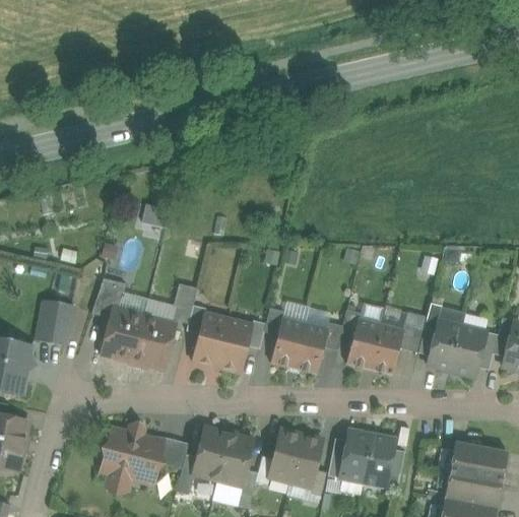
[(168,227),(172,207),(145,200),(140,219),(168,227)]
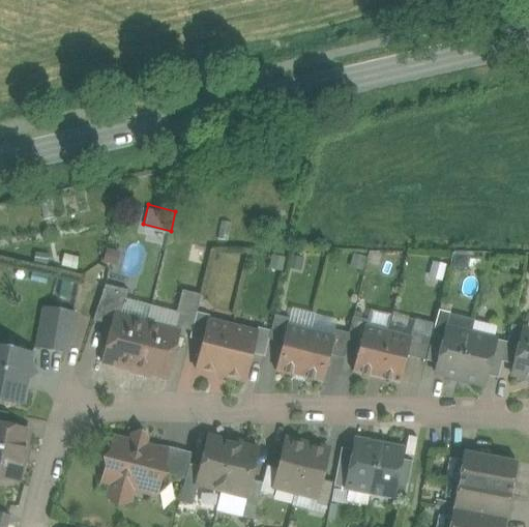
[(230,226),(223,224),(219,238),(228,239),(230,226)]
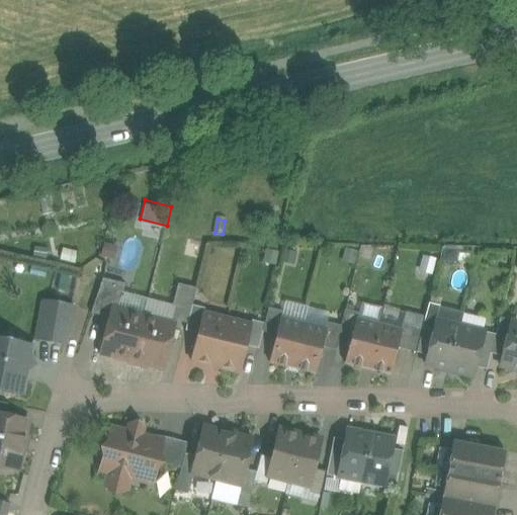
[(110,248),(101,246),(99,254),(108,256),(110,248)]
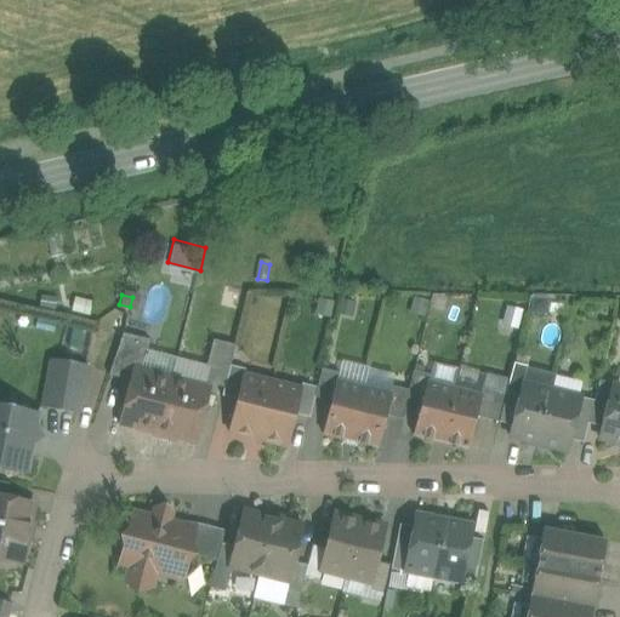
[(77,330),(58,326),(57,335),(74,338),(77,330)]
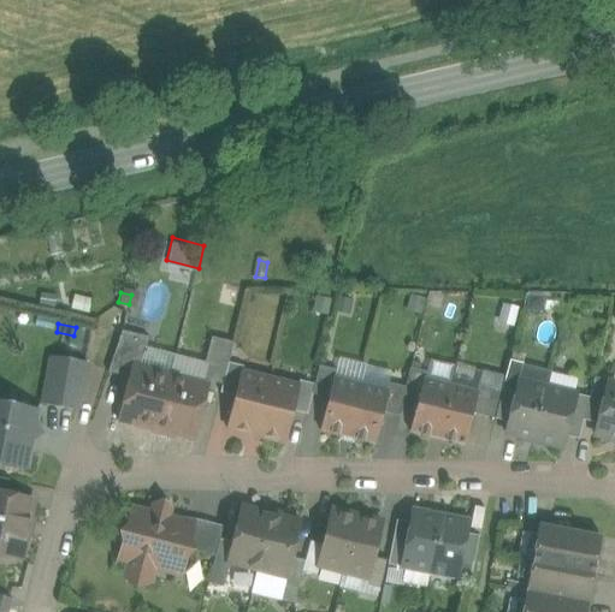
[(149,336),(123,328),(110,370),(131,375),(134,364),(141,367),(147,346),(149,336)]
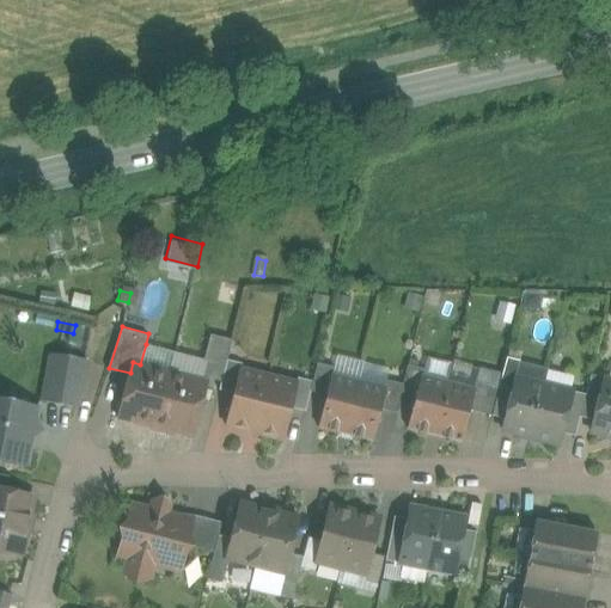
[(201,375),(222,380),(228,358),(233,338),(212,333),(205,360),(201,375)]
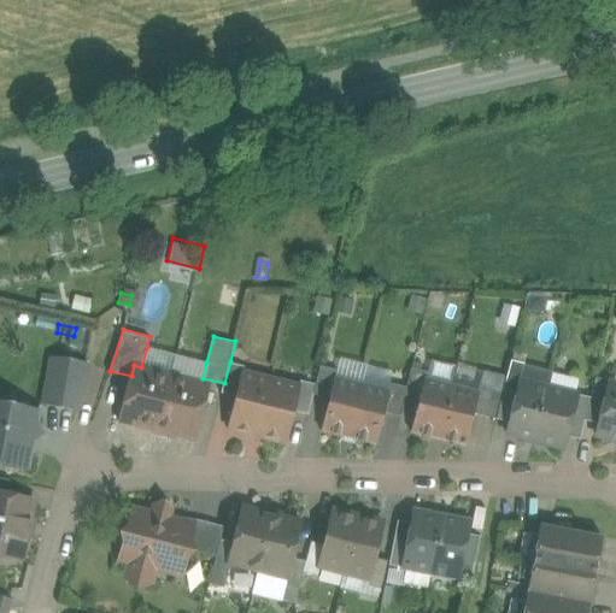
[(141,367),(171,375),(176,354),(147,347),(141,367)]
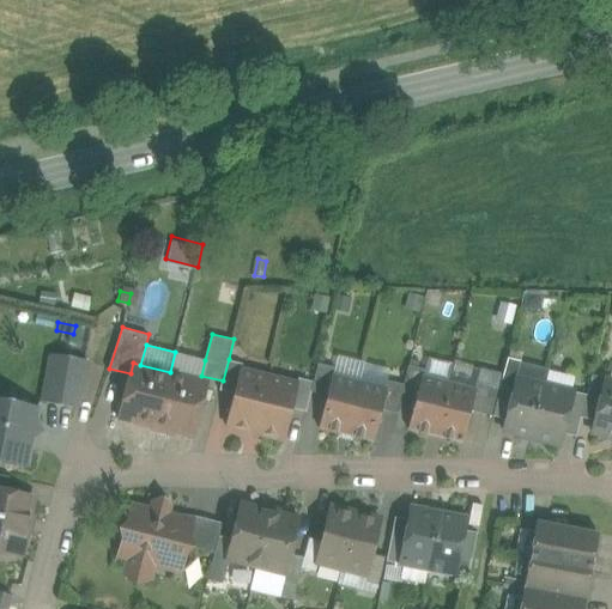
[(205,360),(175,352),(170,372),(200,381),(201,376),(205,360)]
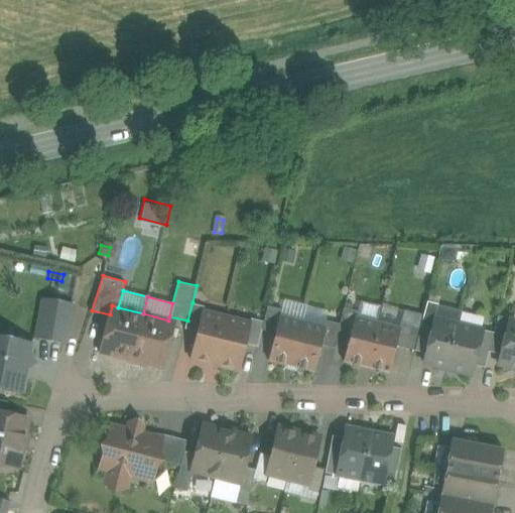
[(73,304),(44,299),(37,335),(66,340),(73,304)]
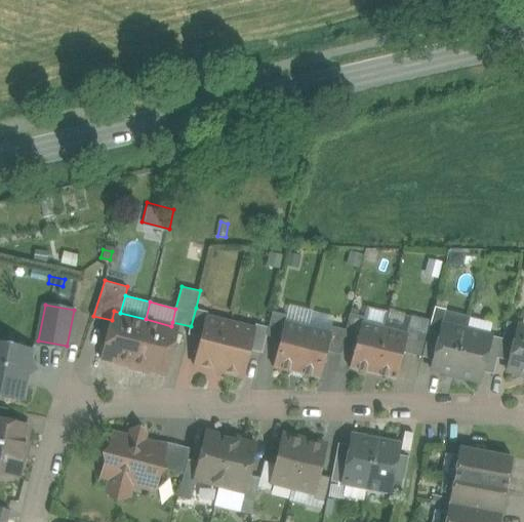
[(289,307),(288,314),(286,320),(309,325),(312,312),(289,307)]
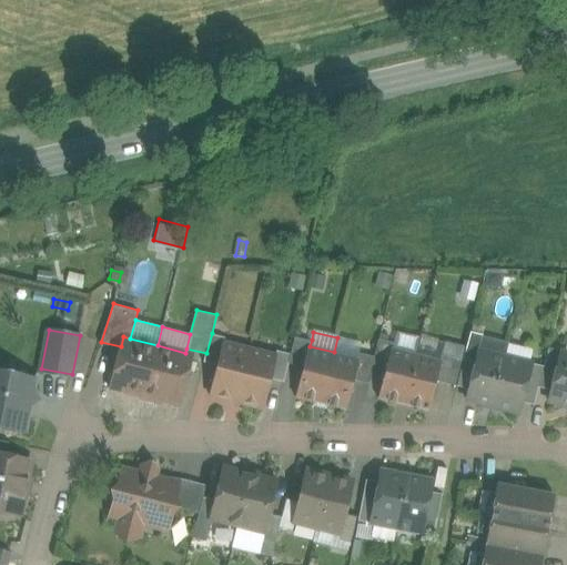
[(206,353),(204,361),(218,364),(223,342),(224,342),(225,336),(212,333),(206,353)]
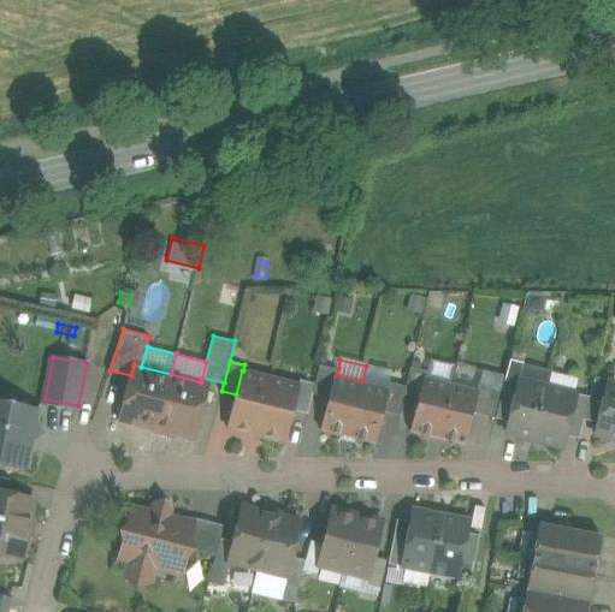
[(338,368),(320,363),(315,382),(313,392),(329,396),(335,374),(336,375),(338,368)]
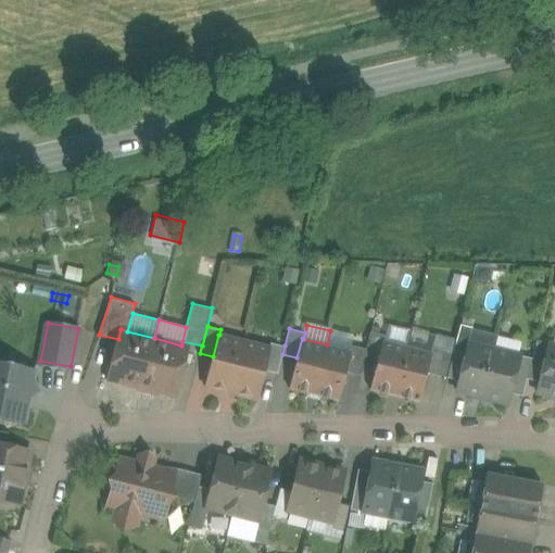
[(127,331),(121,329),(118,339),(109,377),(138,385),(139,388),(156,391),(160,390),(176,394),(188,347),(181,346),(154,338),(127,331)]
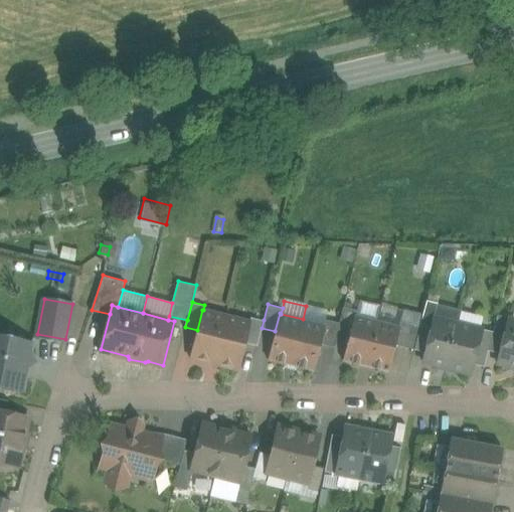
[(357,309),(343,306),(339,322),(340,322),(338,329),(350,332),(354,314),(356,315),(357,309)]
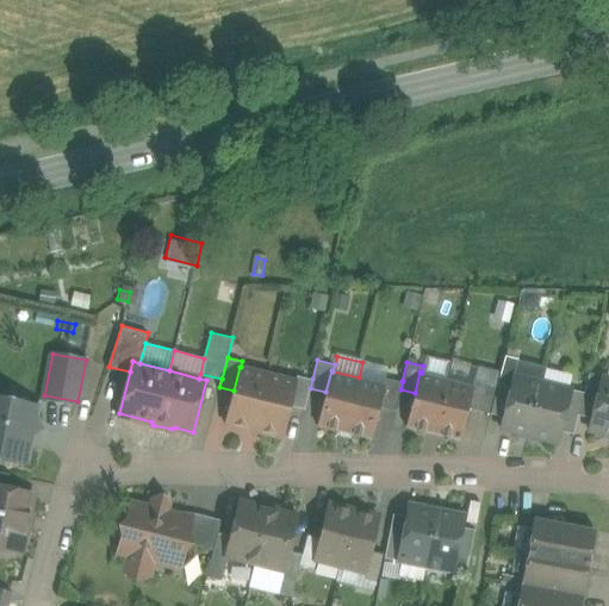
[(452,362),(447,379),(473,385),(474,379),(477,369),(452,362)]
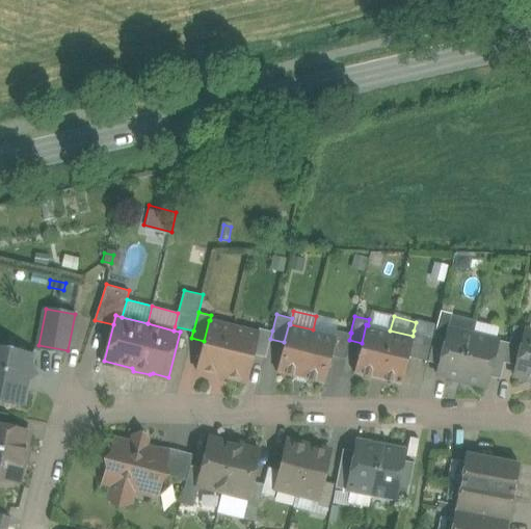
[(210,320),(209,320),(204,341),(196,368),(247,380),(254,353),(257,341),(259,332),(258,332),(210,320)]
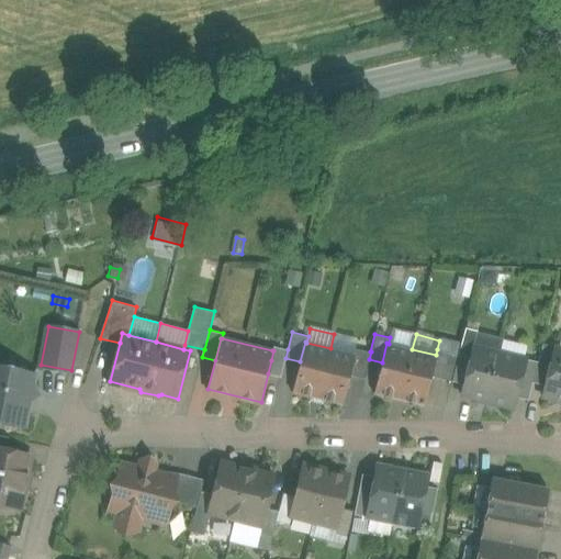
[(300,361),(293,391),(318,398),(331,348),(306,343),(305,342),(300,361)]
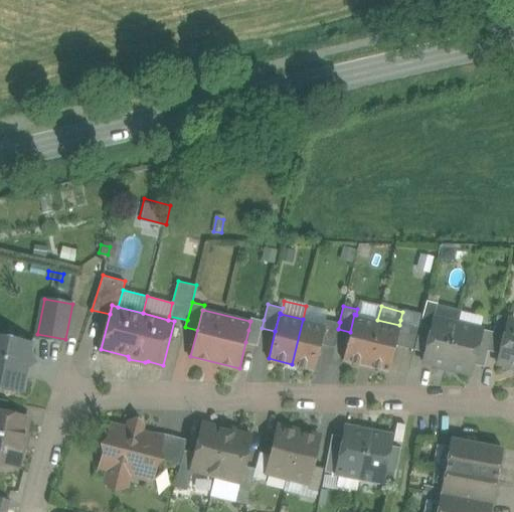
[(420,325),(419,328),(414,348),(425,351),(435,316),(422,313),(420,325)]
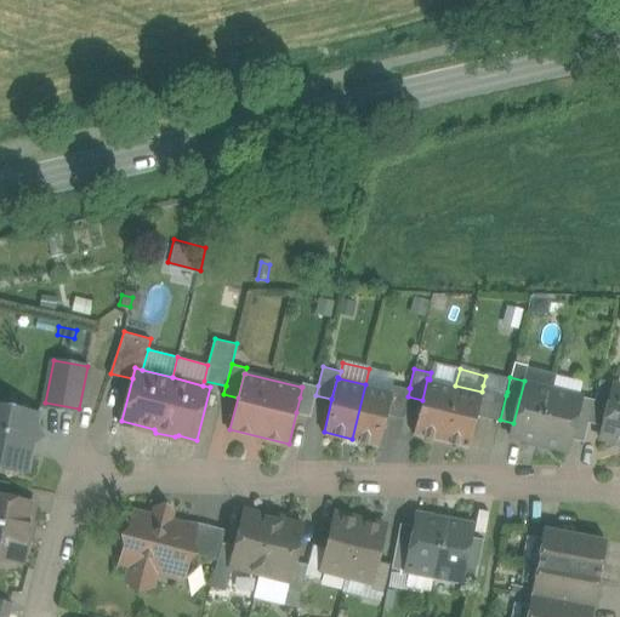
[(430,380),(427,378),(422,400),(414,433),(442,440),(455,386),(430,380)]
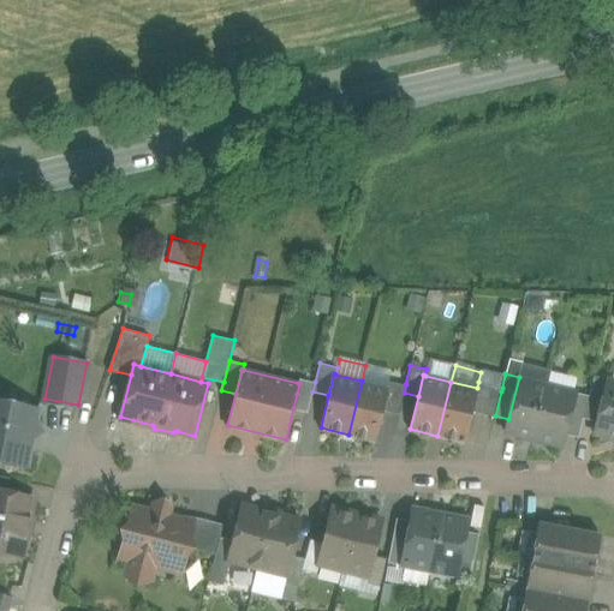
[(594,376),(589,395),(584,418),(597,421),(608,378),(594,376)]
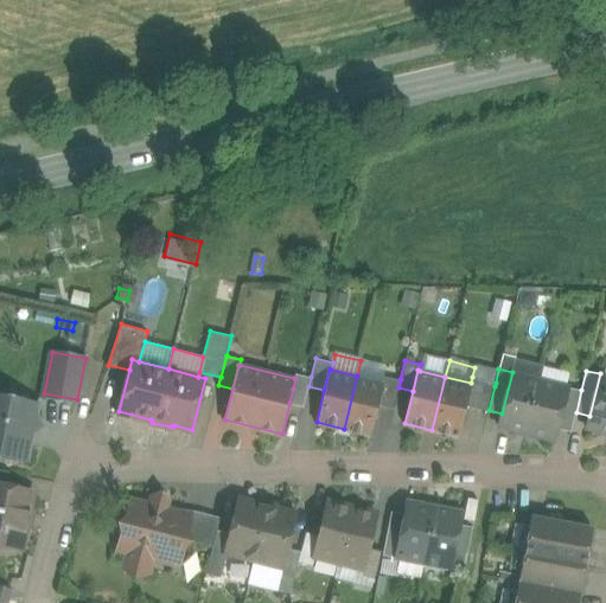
[(311,377),(297,372),(294,378),(295,378),(293,389),(289,403),(304,406),(308,389),(308,386),(311,377)]
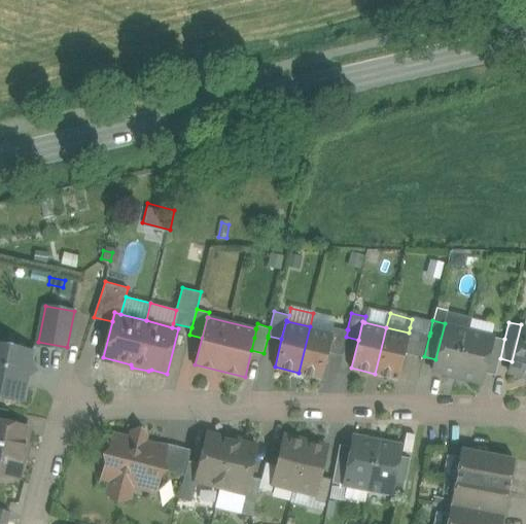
[(469,329),(445,323),(435,359),(433,370),(457,376),(469,329)]
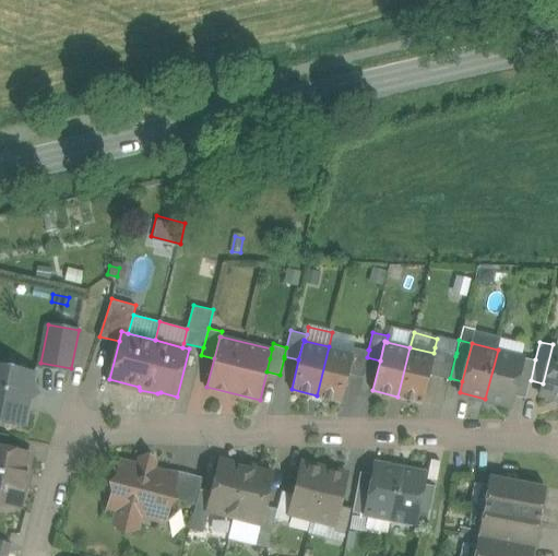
[(557,346),(553,344),(543,383),(541,393),(557,398),(557,346)]
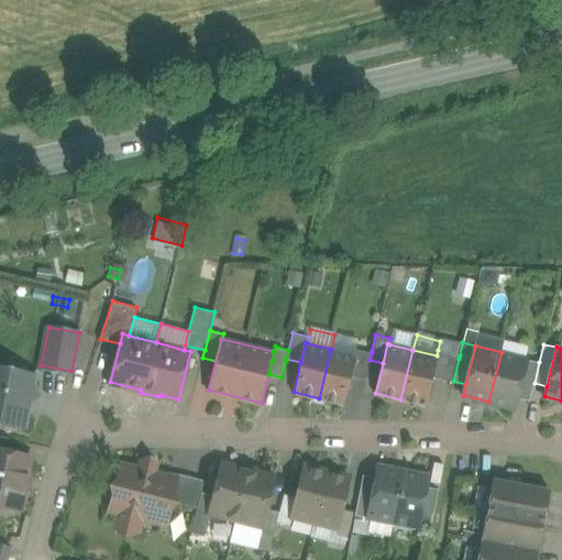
[(371,352),(356,348),(354,354),(355,354),(351,374),(365,379),(370,360),(372,352),(371,352)]
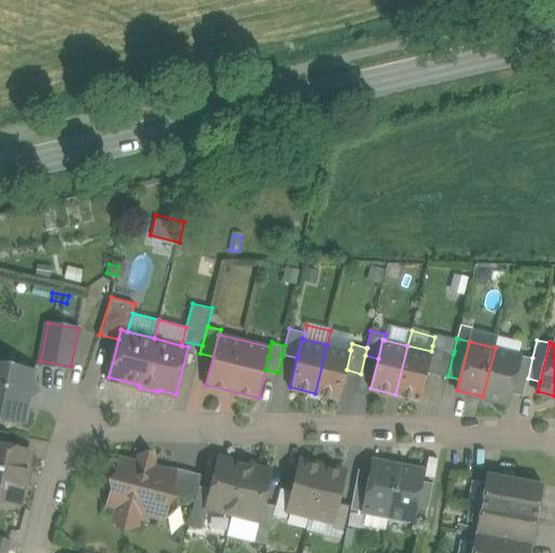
[(350,350),(327,344),(315,393),(339,399),(347,369),(351,350),(350,350)]
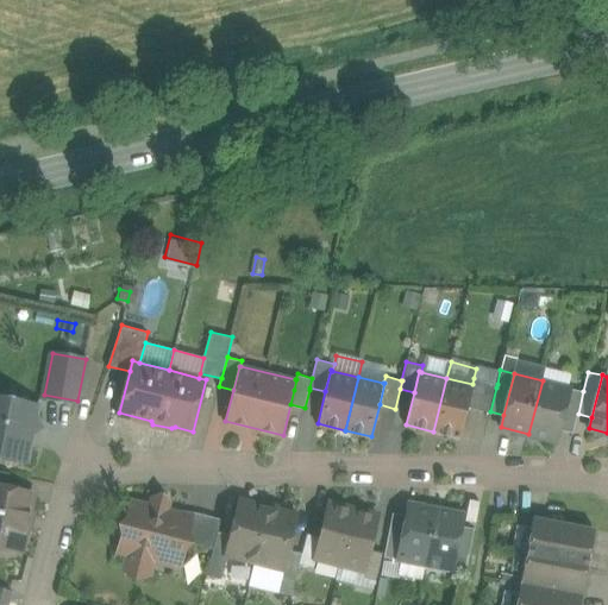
[(472,384),(446,378),(433,432),(461,438),(468,407),(474,384),(472,384)]
